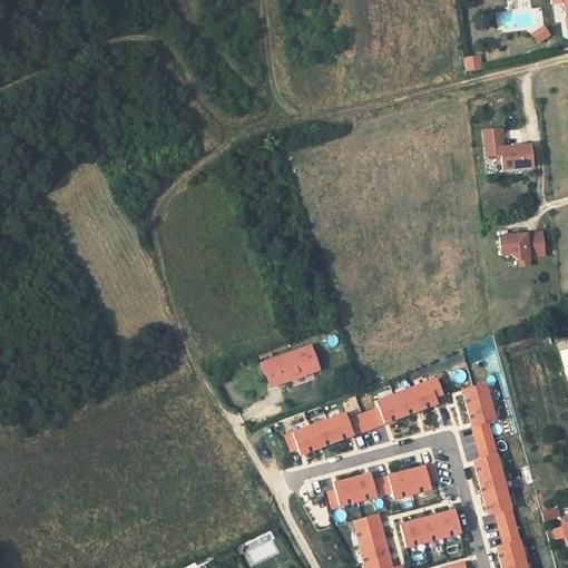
[(552,0),(552,1),(566,0),(567,9),(567,0),(552,0)]
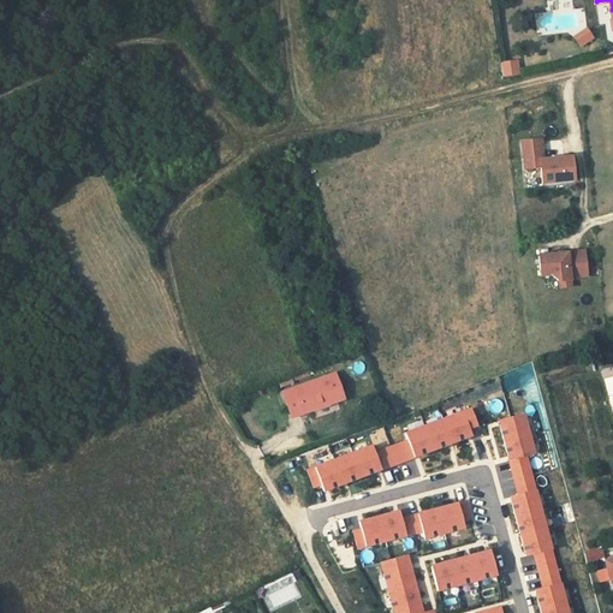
[(579,37),(590,29),(588,27),(577,34),(579,37)]
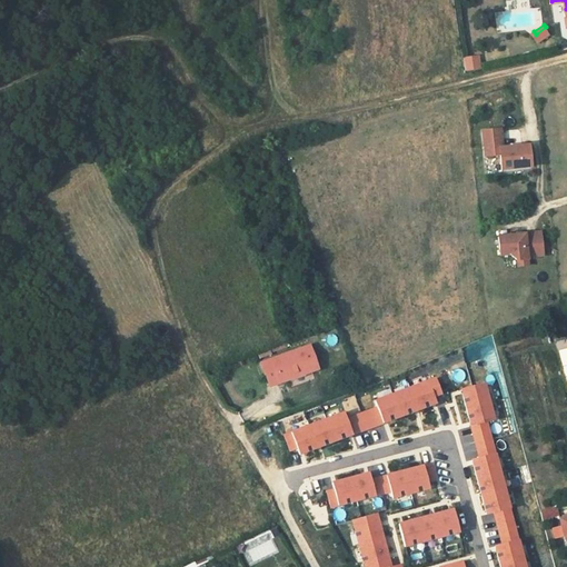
[(546,27),(536,35),(539,40),(549,32),(546,27)]
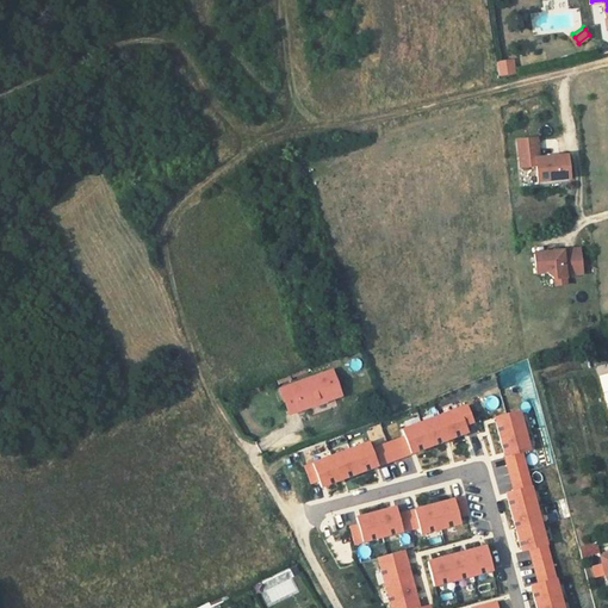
[(516,57),(501,60),(503,74),(519,72),(516,57)]
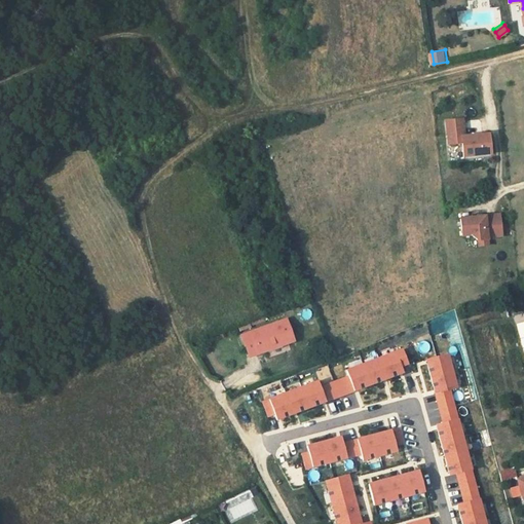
[(466,135),(464,117),(448,119),(450,142),(463,141),(465,154),(492,152),(490,133),(466,135)]
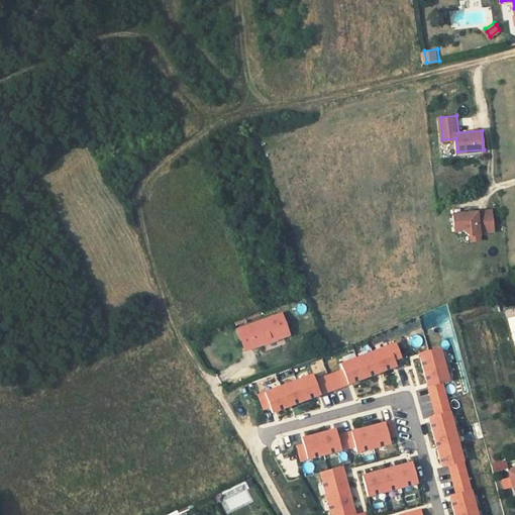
[(495,230),(493,209),(478,210),(454,213),(455,229),(465,228),(466,235),(472,234),(472,239),(481,238),(481,231),(495,230)]
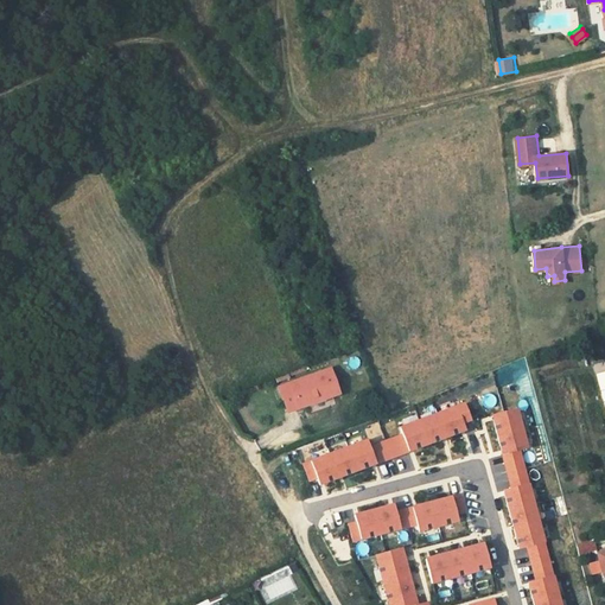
[(332,393),(333,395),(343,393),(333,367),(281,386),(291,411),(330,397),(329,394),(332,393)]
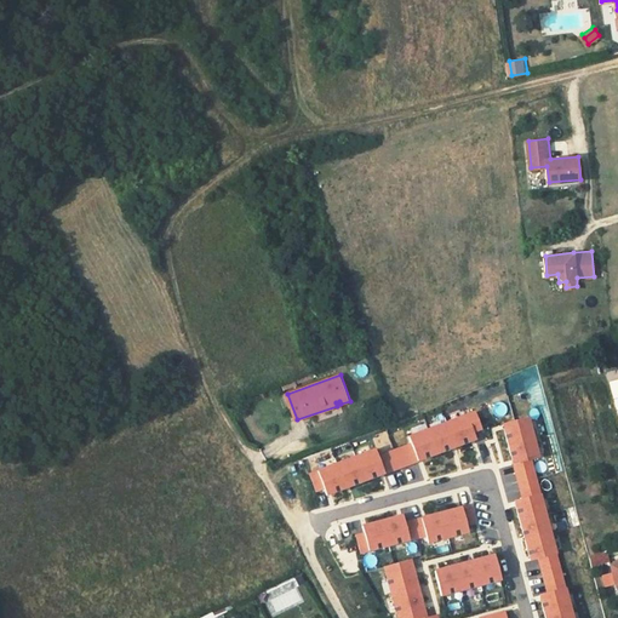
[(296,377),(282,382),(286,390),(299,385),(296,377)]
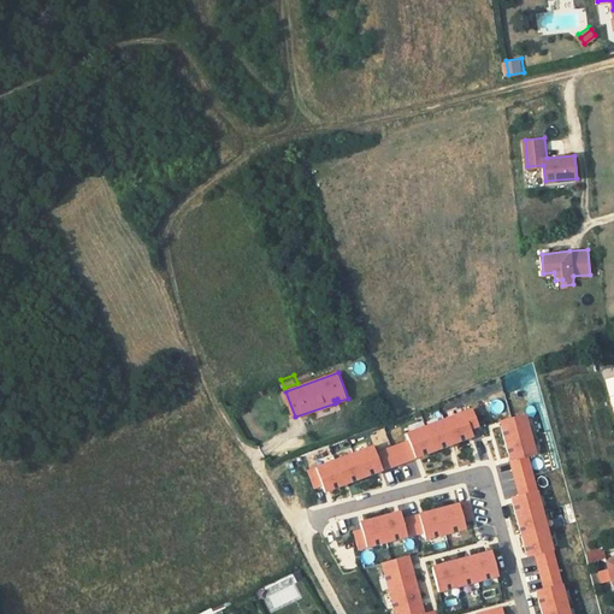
[(361,395),(353,397),(355,406),(364,402),(361,395)]
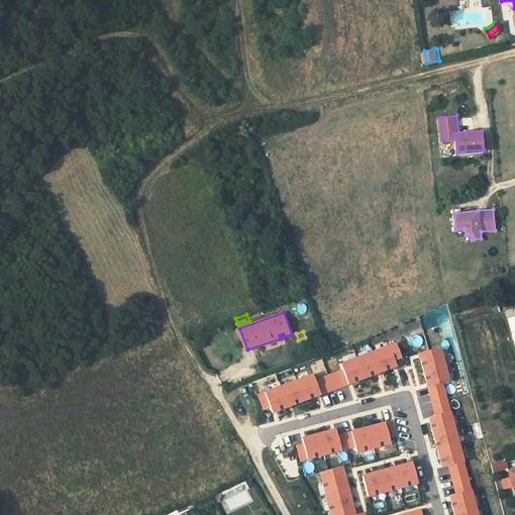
[(316,380),(314,374),(260,394),(265,408),(272,406),(274,411),(278,410),(294,404),(317,395),(357,381),(381,372),(395,367),(398,366),(396,361),(403,357),(397,343),(342,364),(344,370),(316,380)]
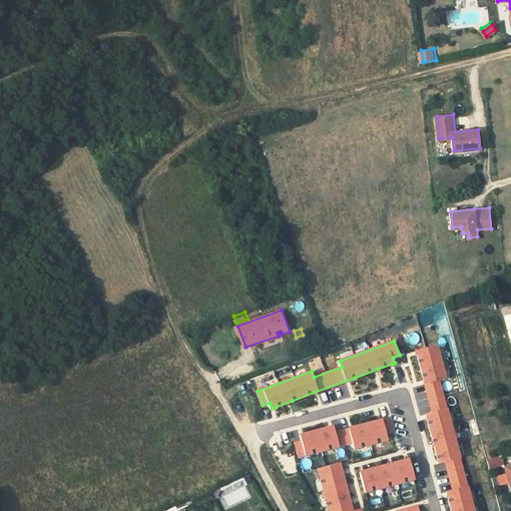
[(454,490),(447,492),(449,497),(452,510),(474,510),(440,380),(447,378),(439,346),(417,351),(420,361),(427,387),(434,413),(428,415),(429,419),(434,440),(439,459),(440,463),(447,461),(454,490)]
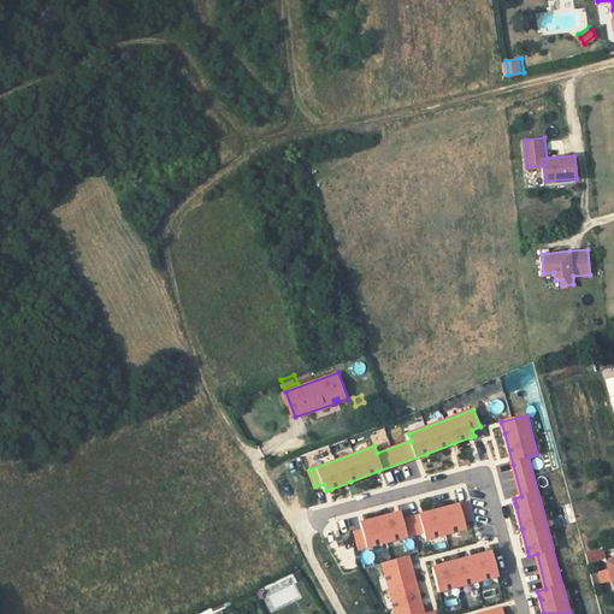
[(426,538),(466,529),(465,521),(473,519),(468,502),(458,505),(425,513),(403,519),(401,512),(396,513),(365,521),(361,523),(364,530),(355,532),(359,549),(425,531),(426,538)]
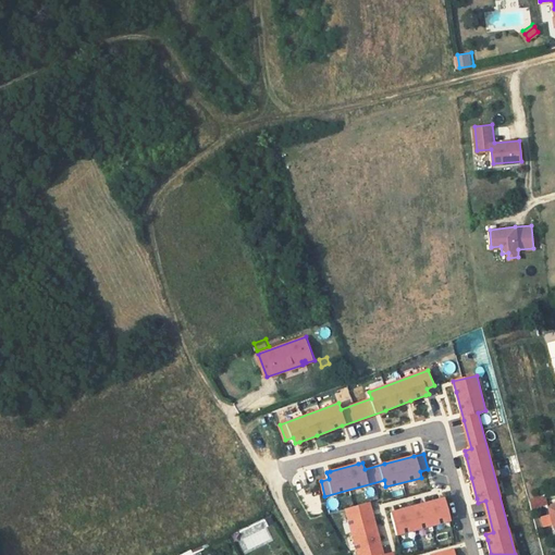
[(530,497),(532,507),(549,504),(546,494),(530,497)]
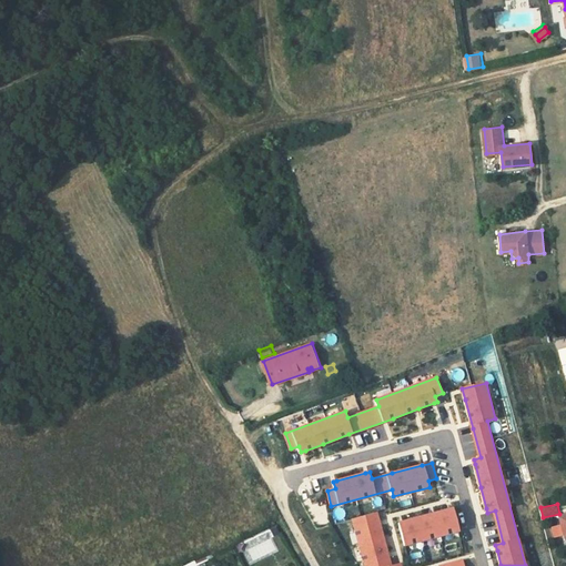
[(460,532),(454,508),(443,512),(425,516),(406,521),(400,523),(405,545),(460,532)]
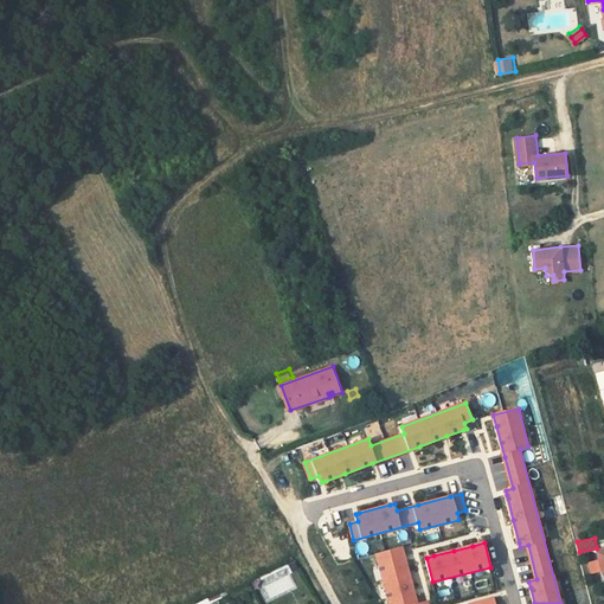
[(429,603),(428,601),(418,603),(416,593),(407,561),(403,546),(378,553),(390,603),(429,603)]
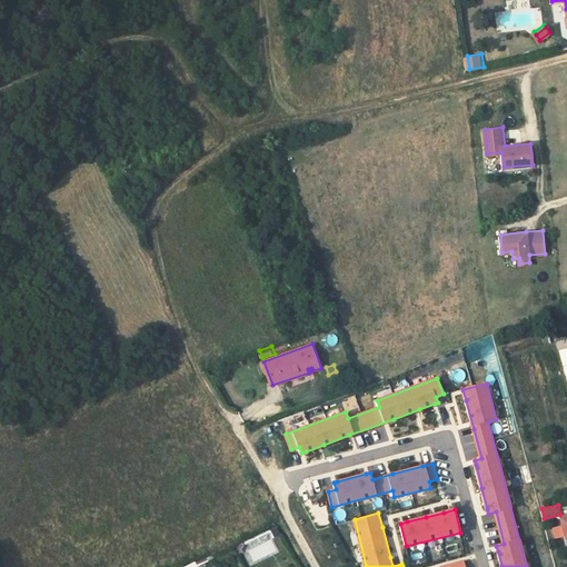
[(275,535),(280,533),(277,525),(239,543),(249,565),(282,550),(275,535)]
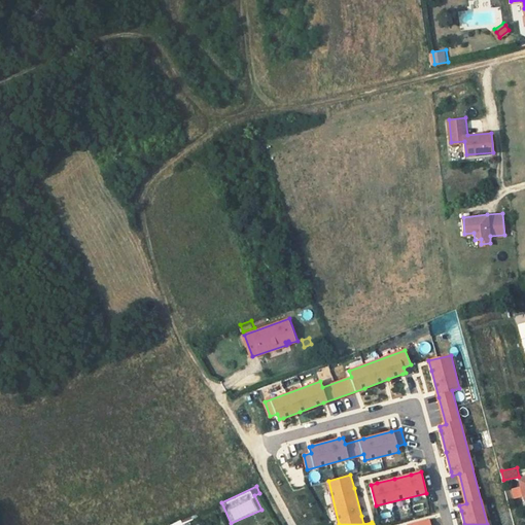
[(460,499),(457,486),(451,487),(454,500),(460,499)]
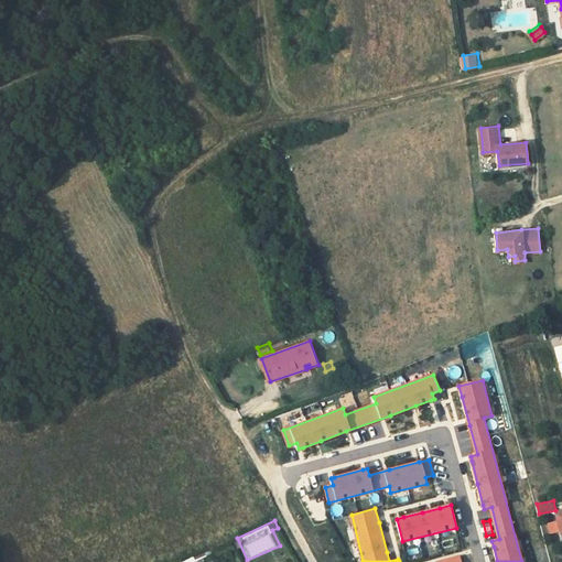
[(549,533),(557,531),(553,520),(547,522),(549,533)]
